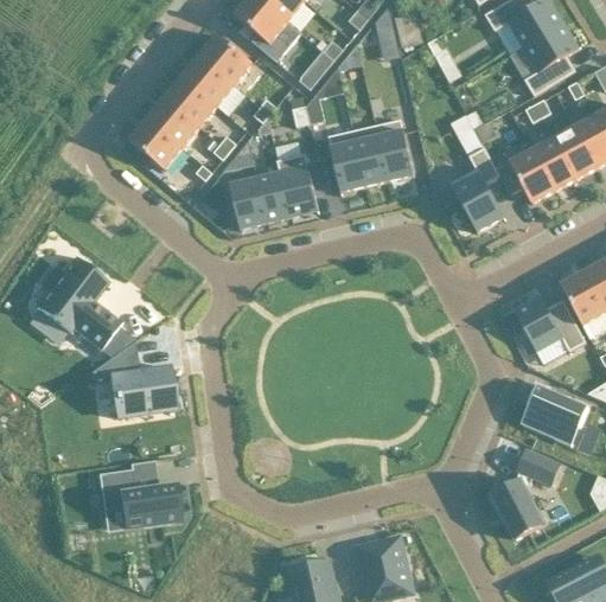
[(244,0),(234,13),(269,43),(287,21),(261,0),(244,0)]
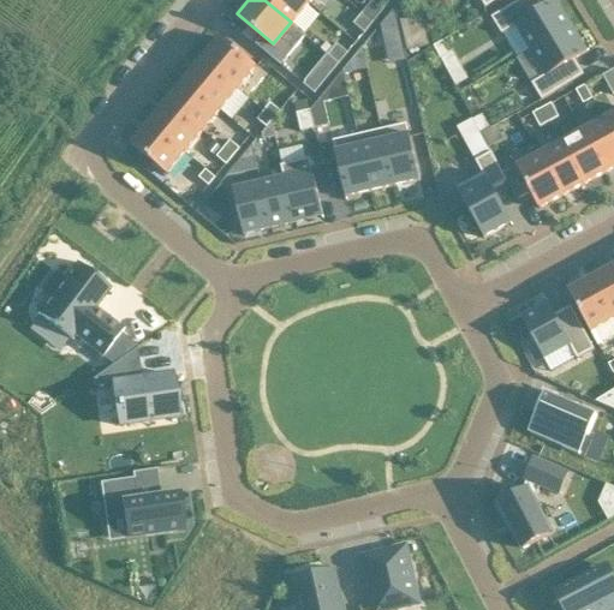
[(264,0),(291,22),(309,0),(264,0)]
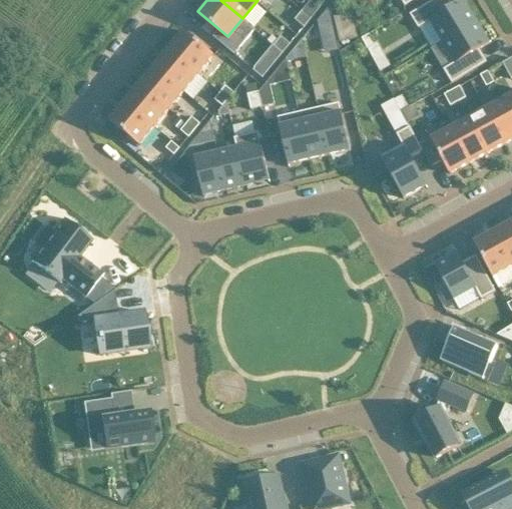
[(311,15),(318,6),(311,0),(308,0),(302,8),(311,15)]
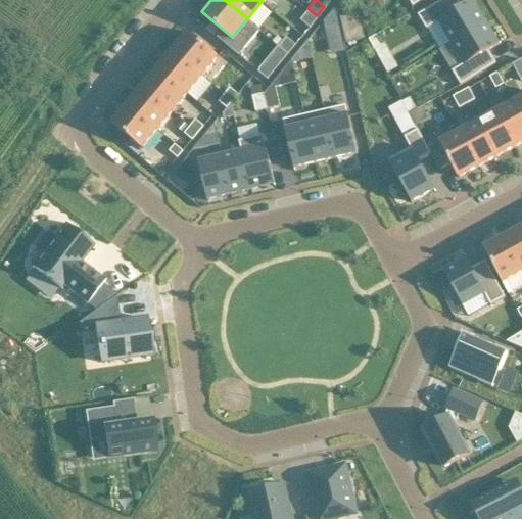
[(437,18),(449,39),(484,18),(473,0),(465,0),(461,3),(459,0),(435,0),(417,11),(426,26),(437,18)]
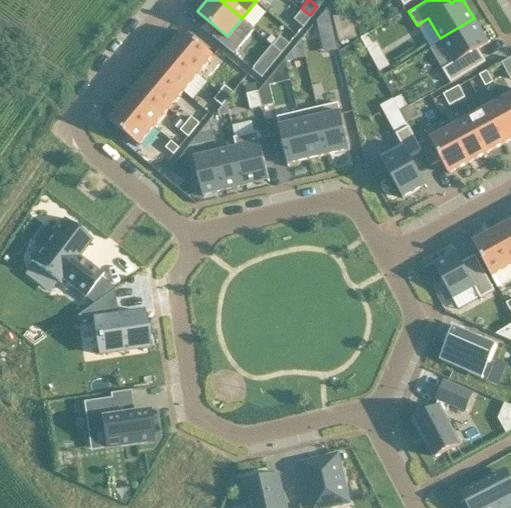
[(327,3),(316,17),(318,27),(332,24),(327,3)]
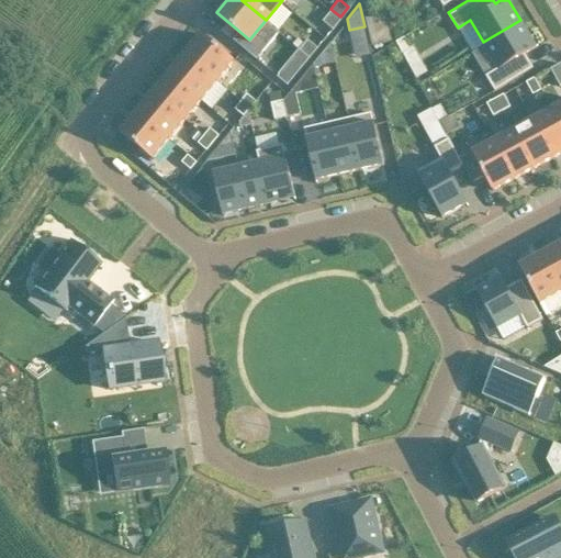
[(332,26),(340,17),(331,9),(322,19),(332,26)]
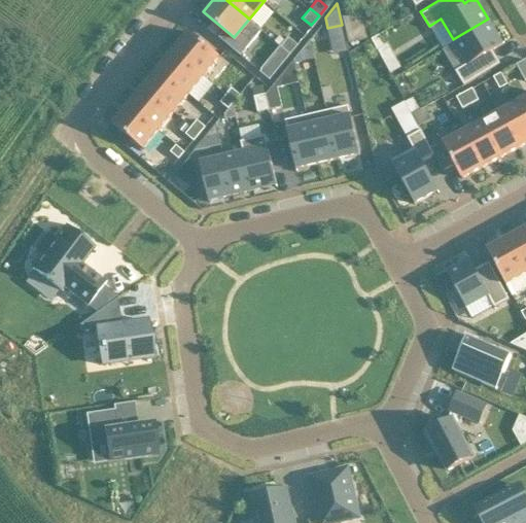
[(488,19),(453,39),(466,61),(454,68),(463,82),(499,61),(491,47),(501,41),(488,19)]
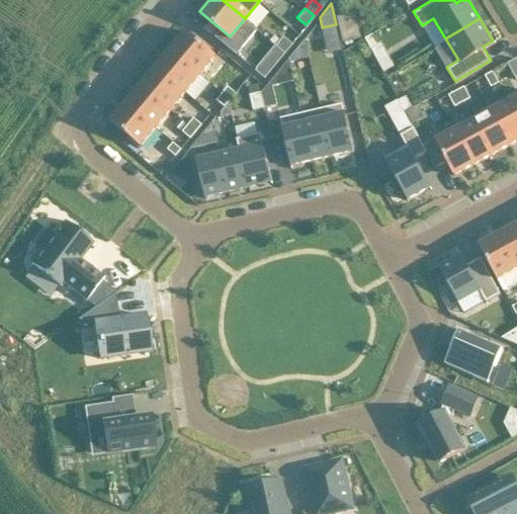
[(357,23),(339,27),(341,39),(360,35),(357,23)]
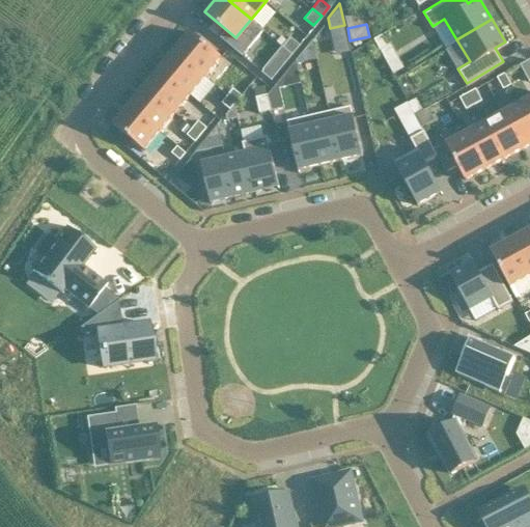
[(189,29),(173,48),(204,75),(220,55),(189,29)]
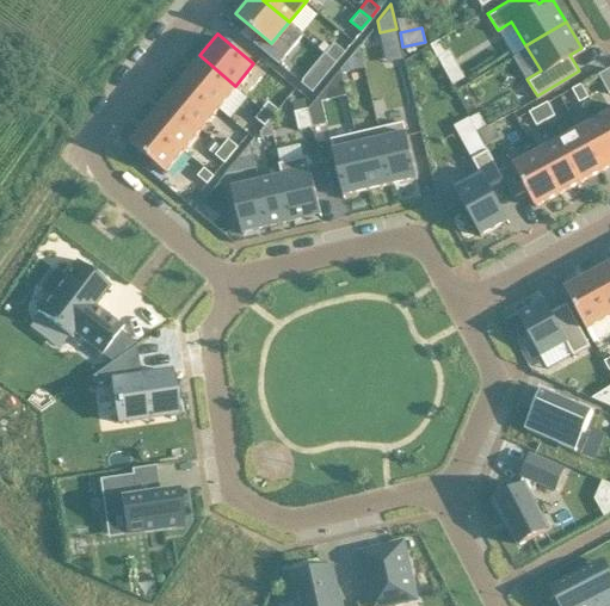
[(445,50),(438,37),(430,42),(437,55),(445,50)]
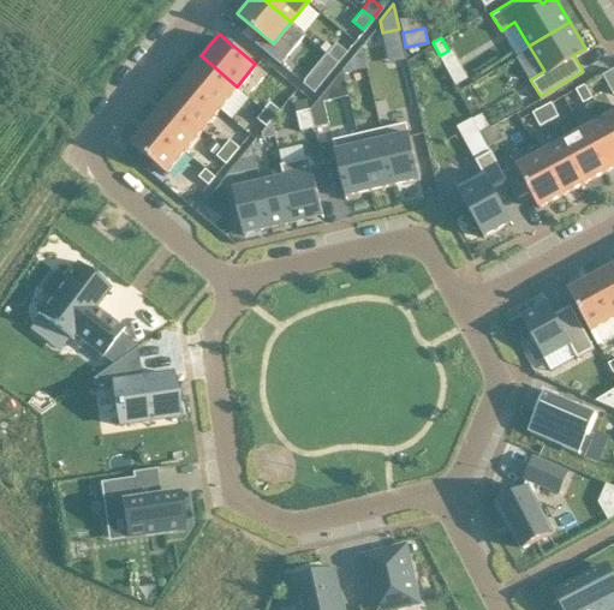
[(338,60),(346,49),(335,40),(327,51),(338,60)]
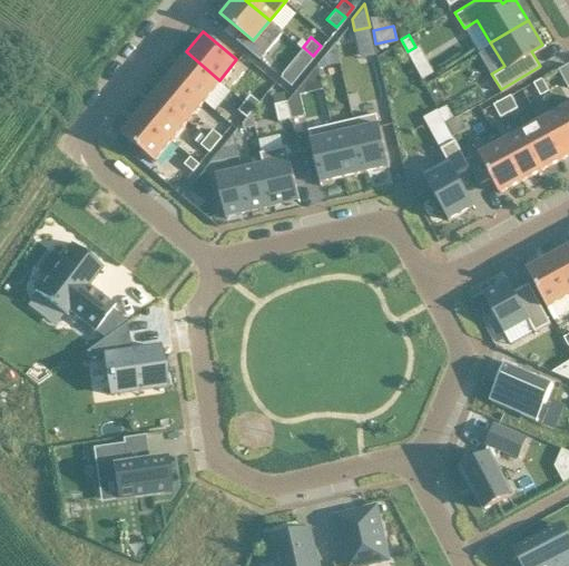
[(334,40),(324,51),(327,62),(339,60),(334,40)]
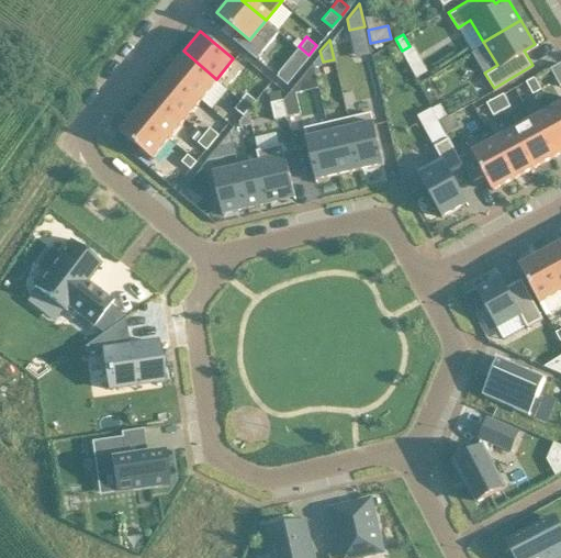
[(421,71),(430,67),(423,48),(413,53),(421,71)]
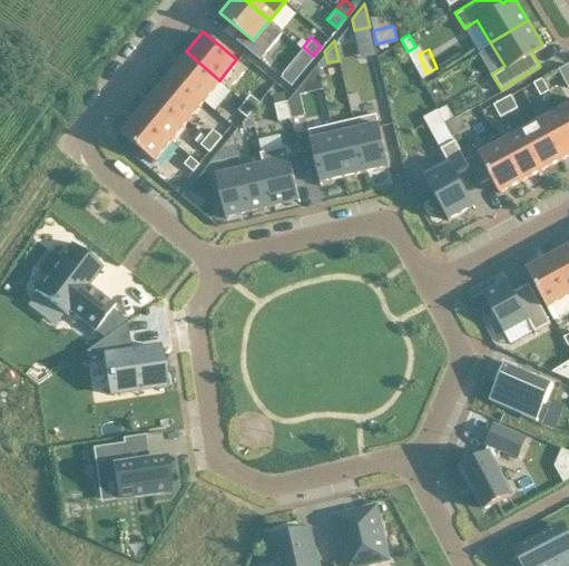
[(186,51),(169,71),(203,99),(219,80),(186,51)]
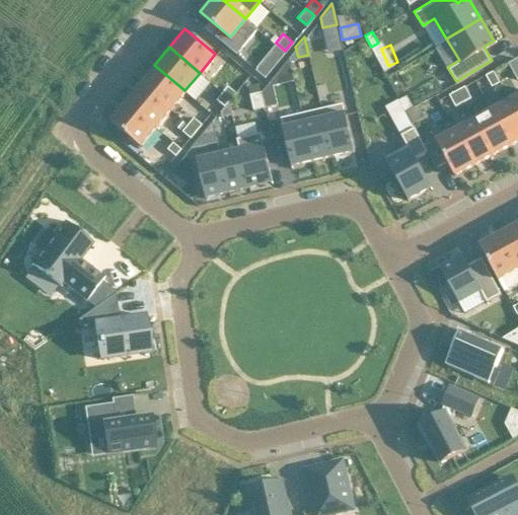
[(517,75),(517,57),(517,56),(508,61),(516,77),(517,75)]
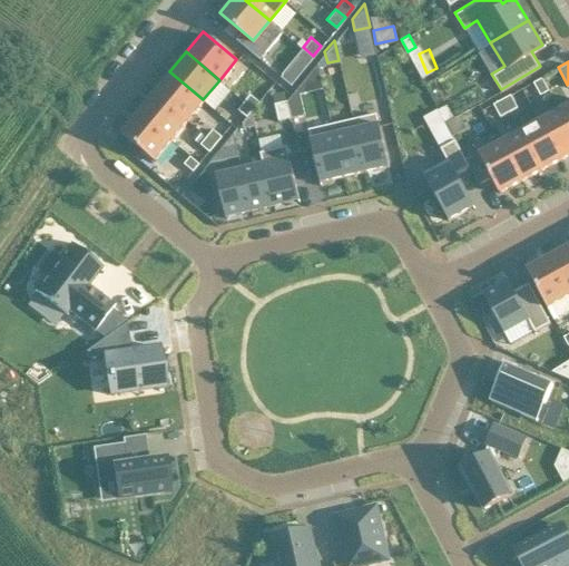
[(298,72),(288,65),(281,75),(291,83),(298,72)]
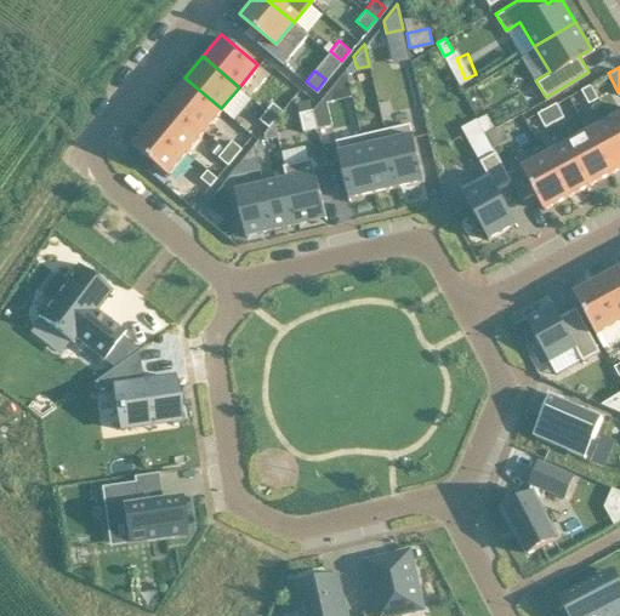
[(185,78),(168,98),(204,130),(221,108),(185,78)]
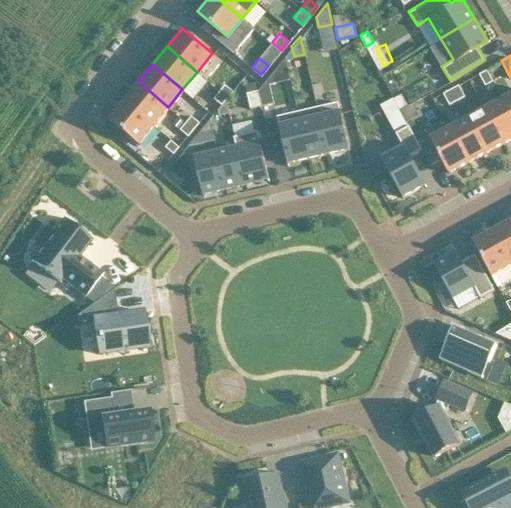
[(492,79),(486,68),(478,72),(484,83),(492,79)]
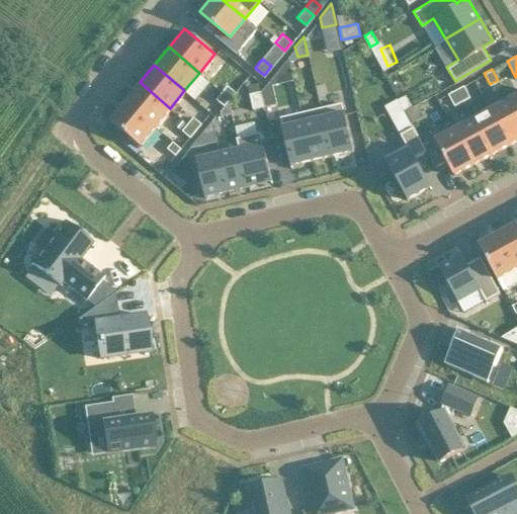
[(264,84),(260,89),(264,105),(276,102),(271,84),(269,78),(264,84)]
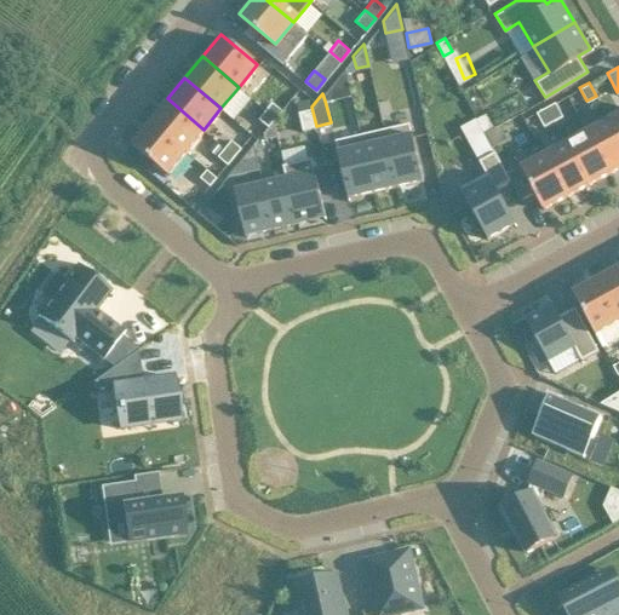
[(167,98),(149,120),(185,150),(204,130),(167,98)]
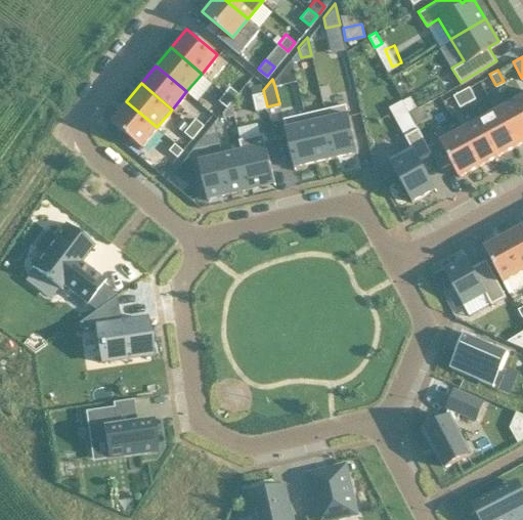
[(232,98),(237,91),(229,85),(223,91),(232,98)]
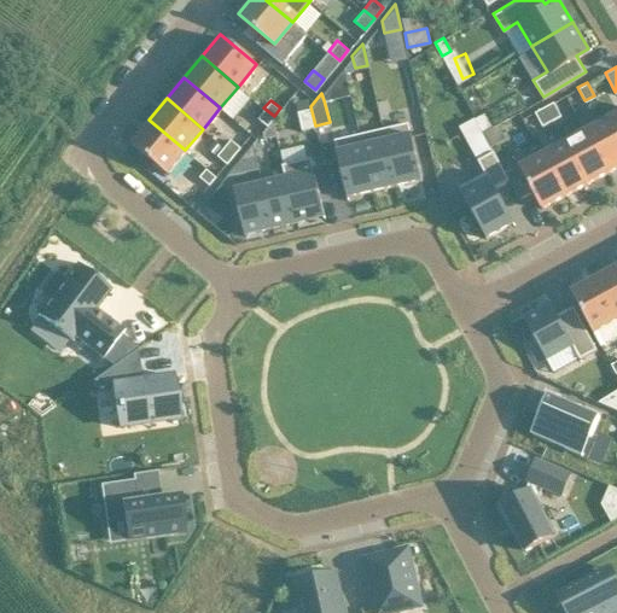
[(560,114),(553,100),(543,105),(551,118),(560,114)]
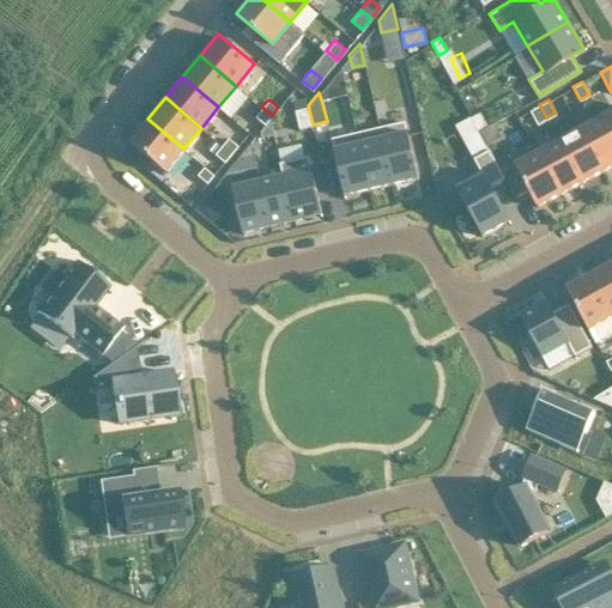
[(546,117),(539,104),(529,109),(537,122),(546,117)]
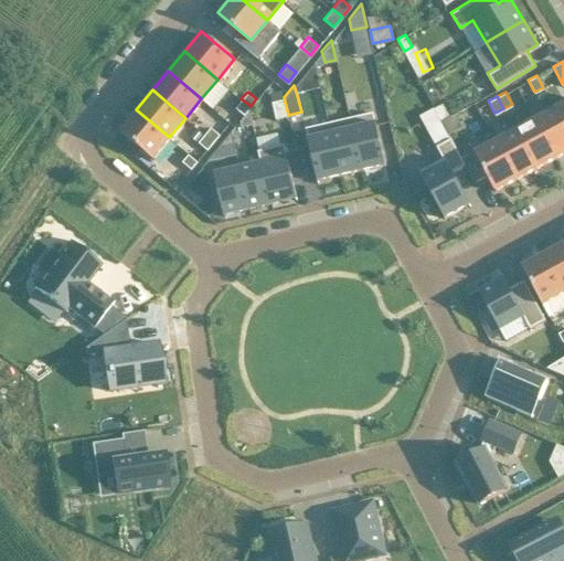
[(284,97),(272,101),(275,117),(288,115),(284,97)]
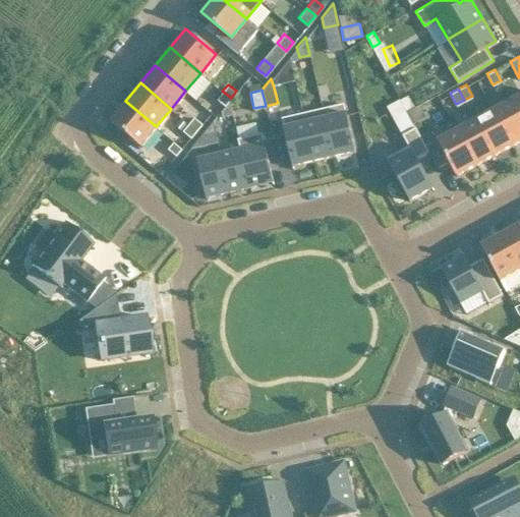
[(231,98),(222,91),(217,98),(225,105),(228,101),(231,98)]
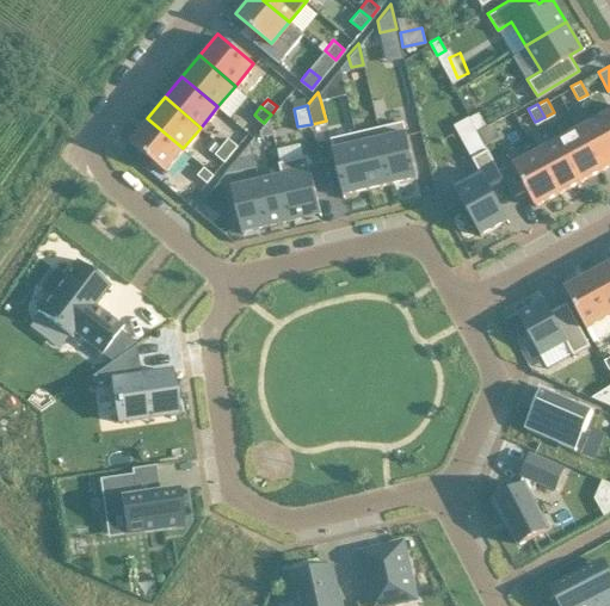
[(609,109),(599,115),(609,135),(609,109)]
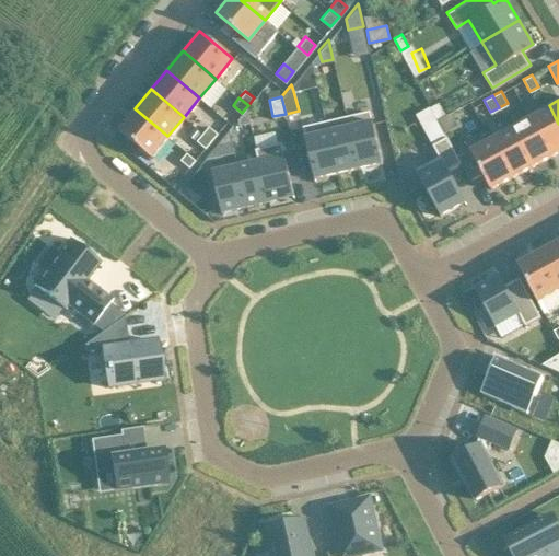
[(437,117),(445,113),(439,101),(430,105),(437,117)]
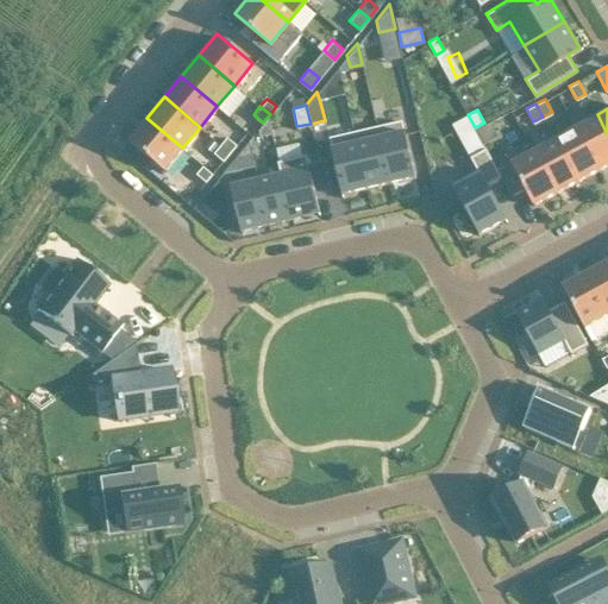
[(607,134),(597,114),(576,126),(597,168),(607,162),(607,134)]
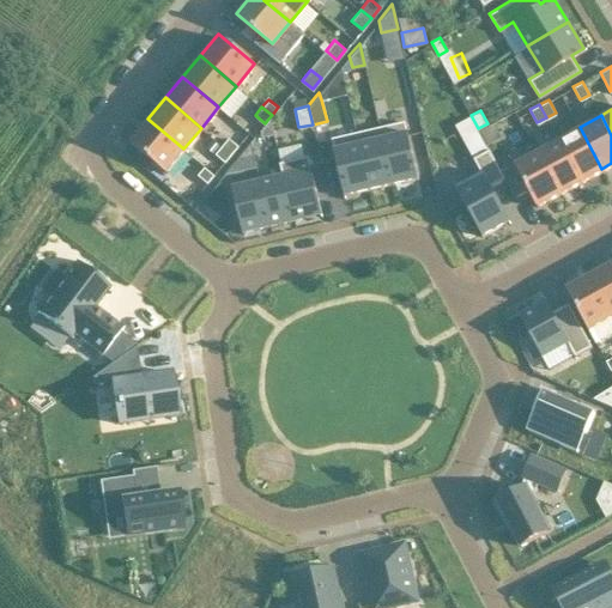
[(147,119),(129,140),(165,170),(183,149),(147,119)]
